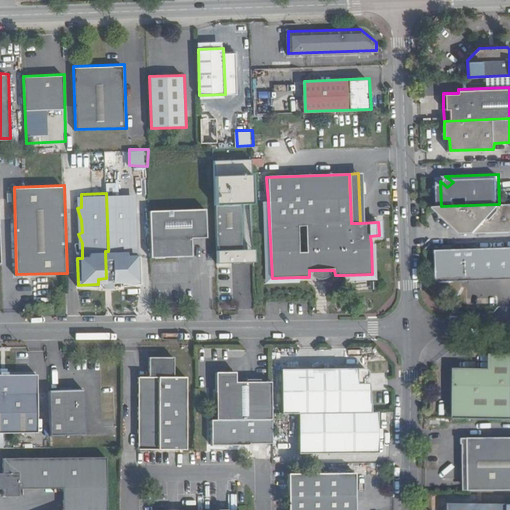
[(113,251),(114,278),(120,278),(120,283),(141,283),(140,255),(134,256),(133,244),(137,232),(133,231),(132,216),(135,207),(132,205),(131,193),(106,193),(108,251),(113,251)]
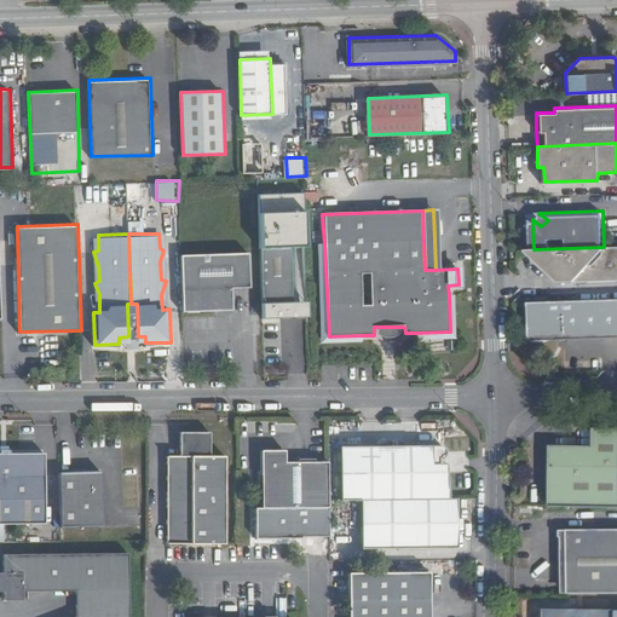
[(364,342),(363,335),(329,336),(324,244),(318,244),(323,344),(364,342)]
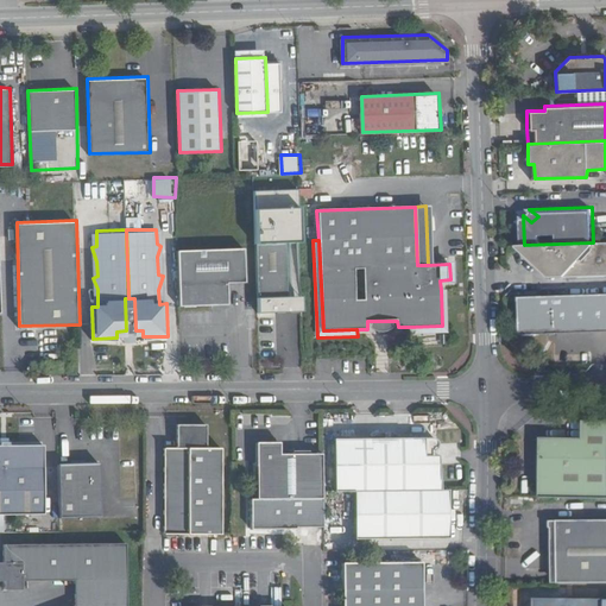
[(258,242),(259,295),(289,294),(286,241),(258,242)]
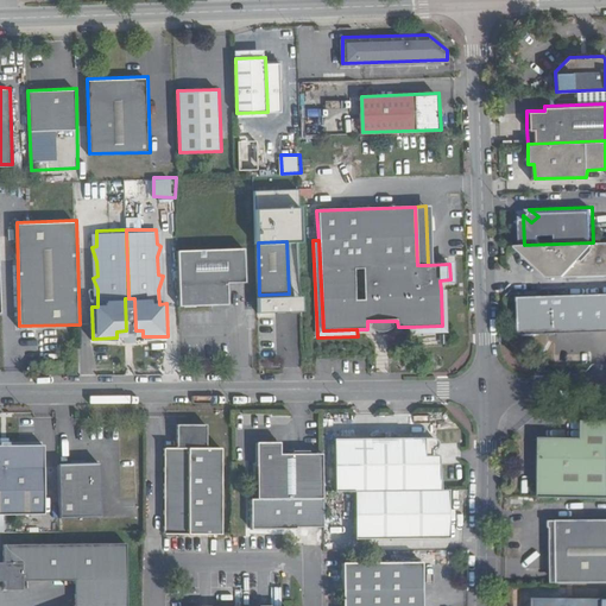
[(524,245),(521,246),(521,248),(549,271),(605,269),(605,241),(593,242),(524,245)]
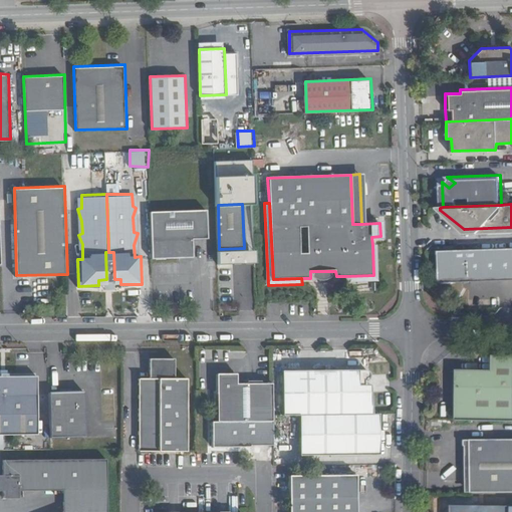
[(151,210),(153,257),(192,256),(192,237),(208,237),(207,209),(151,210)]
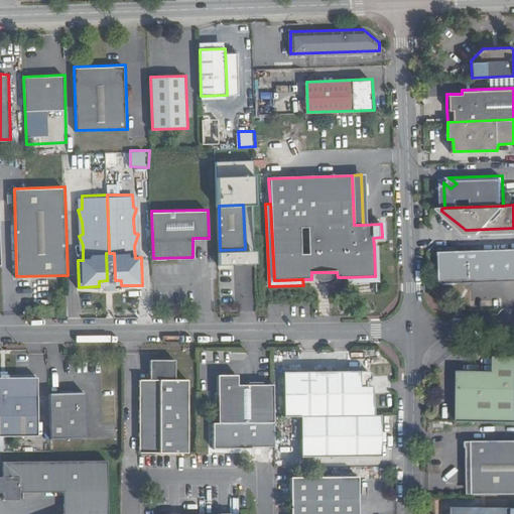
[(375,276),(347,277),(347,283),(381,281),(379,246),(374,246),(375,276)]
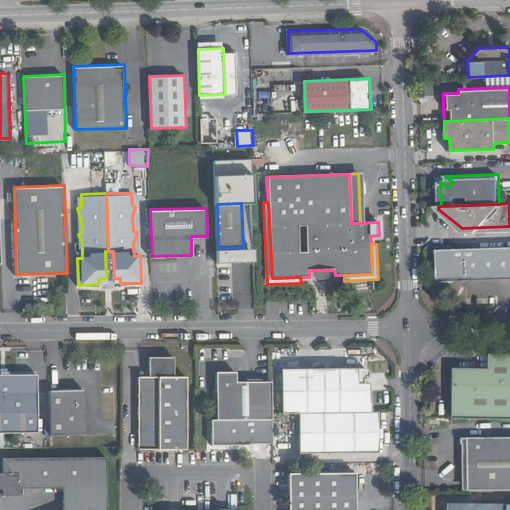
[(509,246),(438,249),(439,277),(442,280),(509,277),(509,246)]
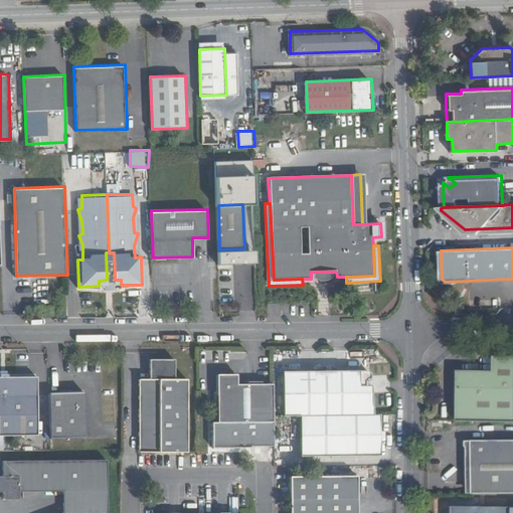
[(460,419),(512,419),(512,354),(500,355),(500,369),(496,369),(461,369),(460,419)]
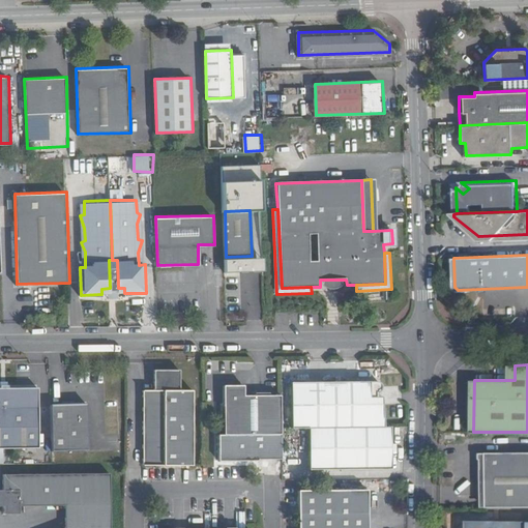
[(180,367),(153,368),(154,387),(143,388),(144,464),(195,463),(194,387),(180,387),(180,367)]
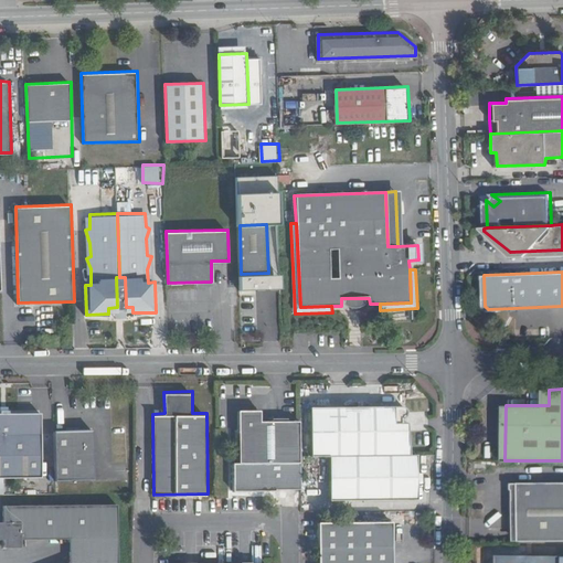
[(311,455),(330,454),(411,454),(411,444),(410,444),(407,423),(400,423),(400,417),(401,417),(403,416),(404,415),(405,413),(405,410),(405,409),(403,406),(401,405),(400,405),(389,405),(389,407),(381,407),(381,405),(311,406),(311,455)]
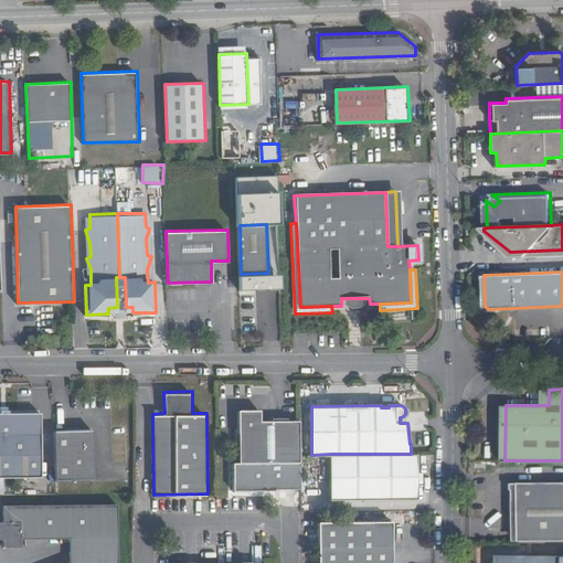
[(1,411),(0,411),(0,473),(41,474),(41,411),(9,412),(9,409),(1,409),(1,411)]
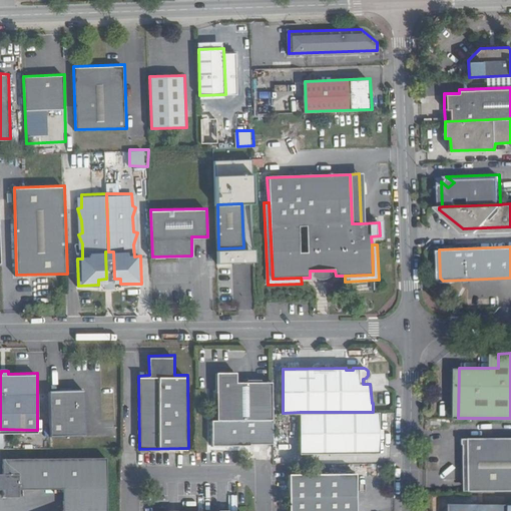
[(273,418),(273,381),(237,381),(237,371),(217,371),(217,418),(273,418)]
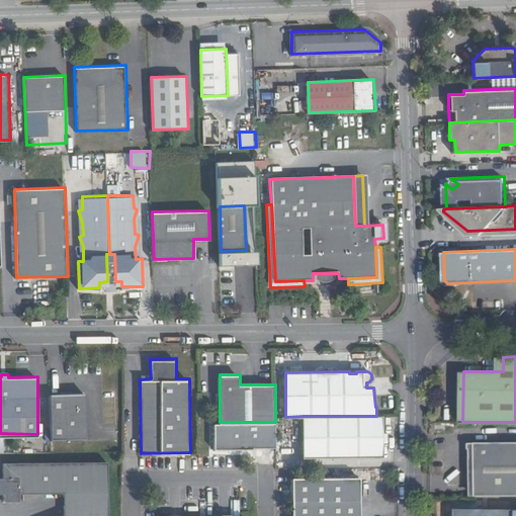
[(52,393),(53,438),(88,437),(87,392),(52,393)]
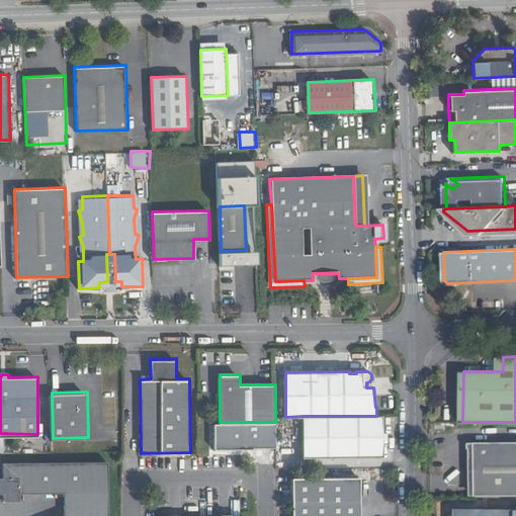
[(384,456),(384,415),(376,416),(303,416),(303,457),(384,456)]
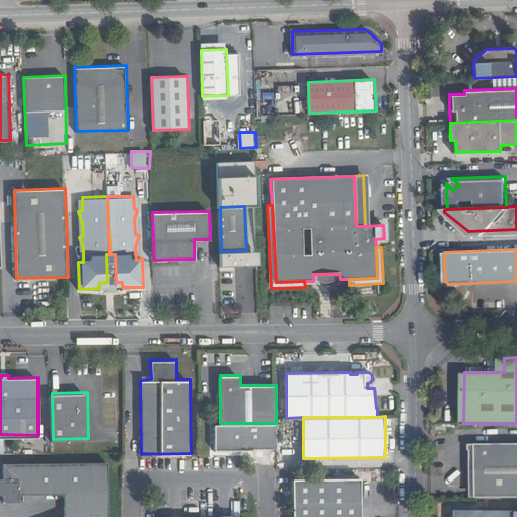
[(516,443),(469,444),(469,449),(471,451),(471,460),(476,460),(477,497),(516,496),(516,443)]
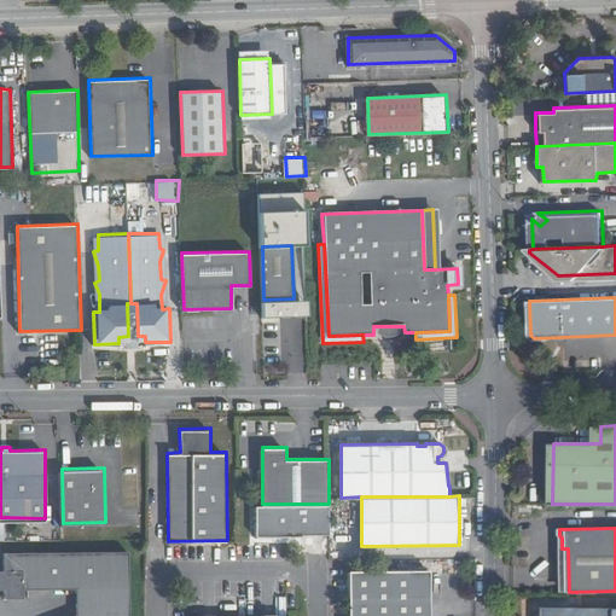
[(68,615),(131,615),(129,547),(5,551),(6,569),(6,575),(0,575),(0,587),(6,588),(6,597),(25,597),(24,587),(79,586),(79,612),(68,615)]
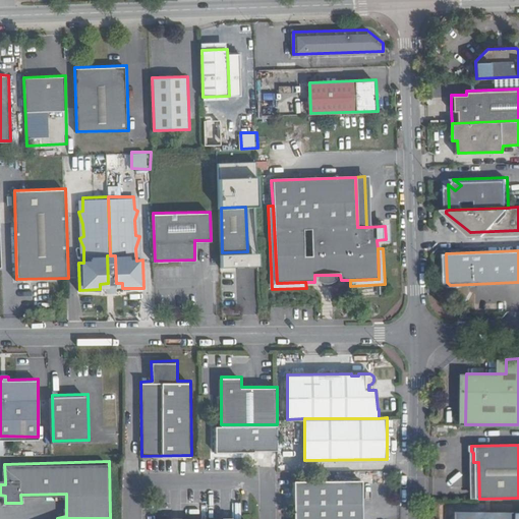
[(293,479),(293,518),(361,518),(362,479),(293,479)]
